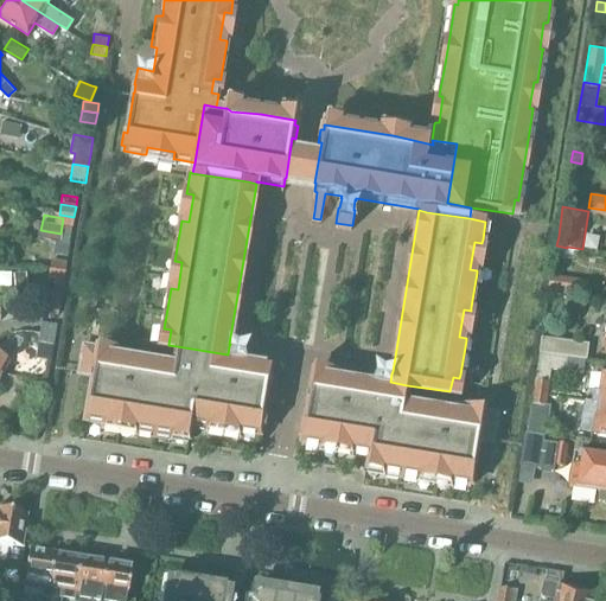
[(50,267),(65,269),(68,259),(52,256),(50,267)]
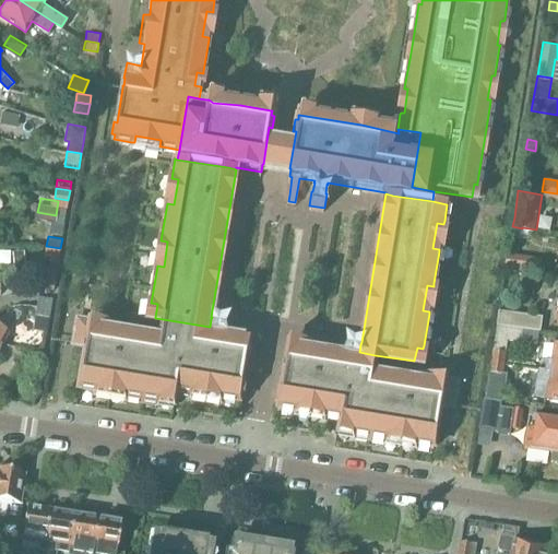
[(60,248),(46,246),(45,256),(59,258),(60,248)]
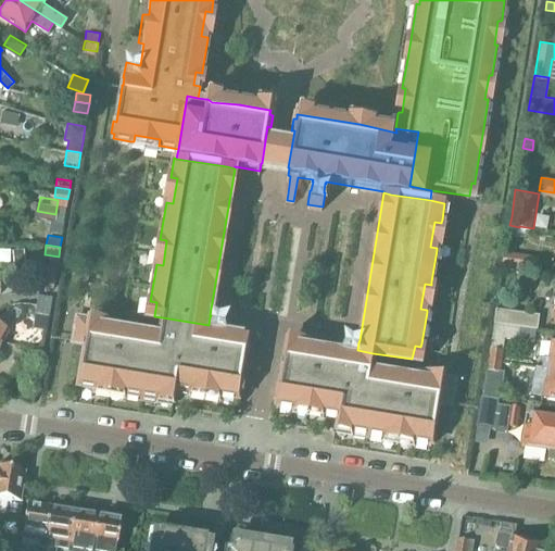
[(538,255),(506,250),(504,263),(535,268),(538,255)]
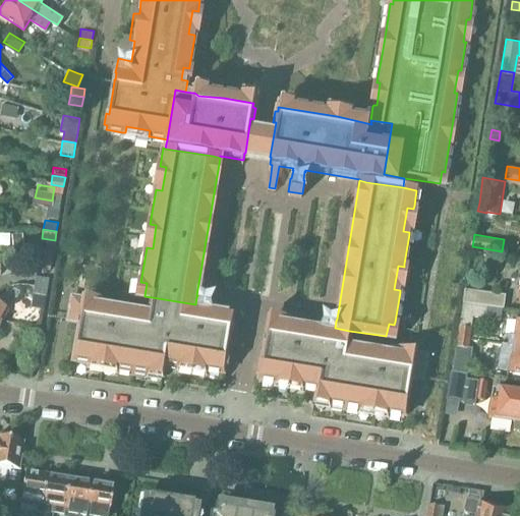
[(40,247),(39,255),(52,258),(53,249),(40,247)]
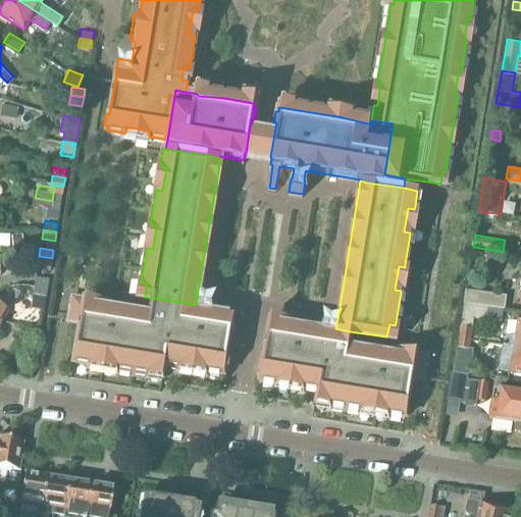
[(39,256),(38,265),(51,267),(52,258),(39,256)]
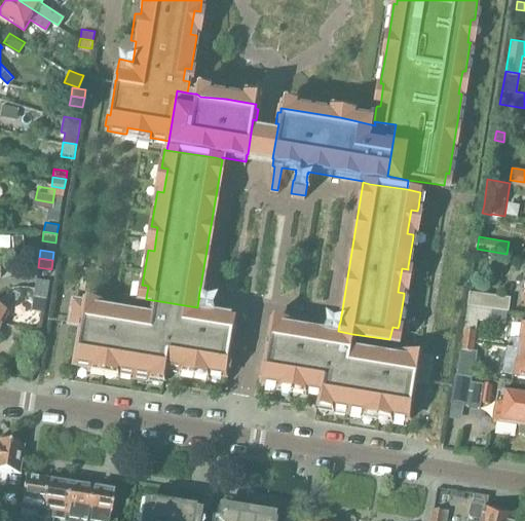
[(47,288),(49,278),(36,276),(35,286),(47,288)]
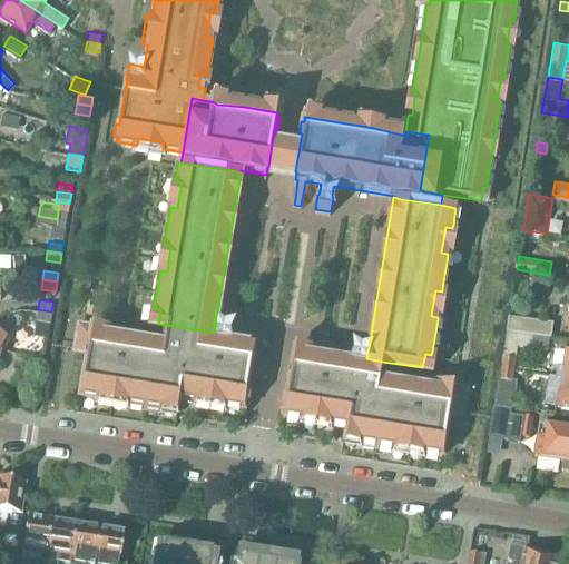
[(37,333),(48,335),(50,320),(51,312),(38,309),(37,318),(39,319),(37,333)]
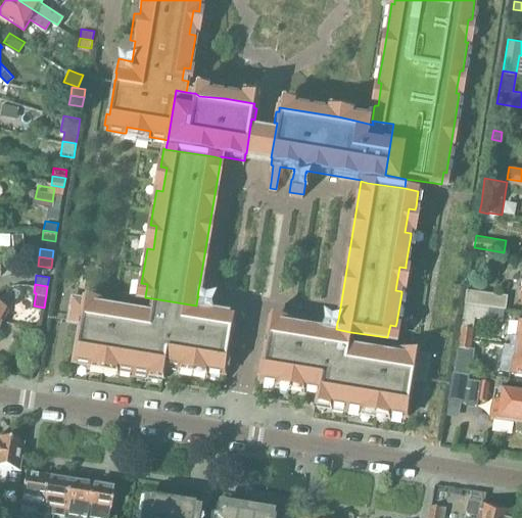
[(0,324),(16,296),(19,291),(14,288),(12,292),(7,290),(0,301),(0,324)]
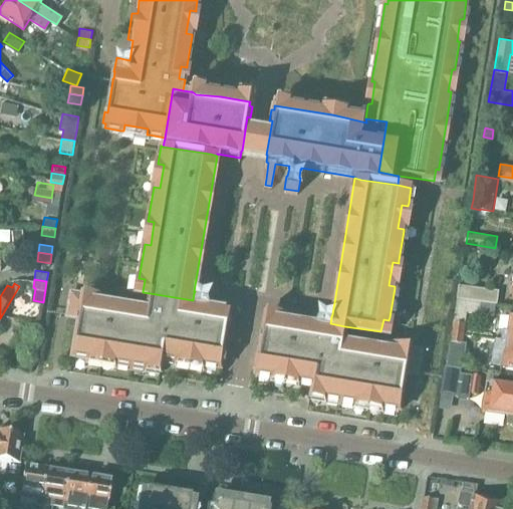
[(457,296),(494,301),(496,301),(498,289),(459,283),(457,296)]
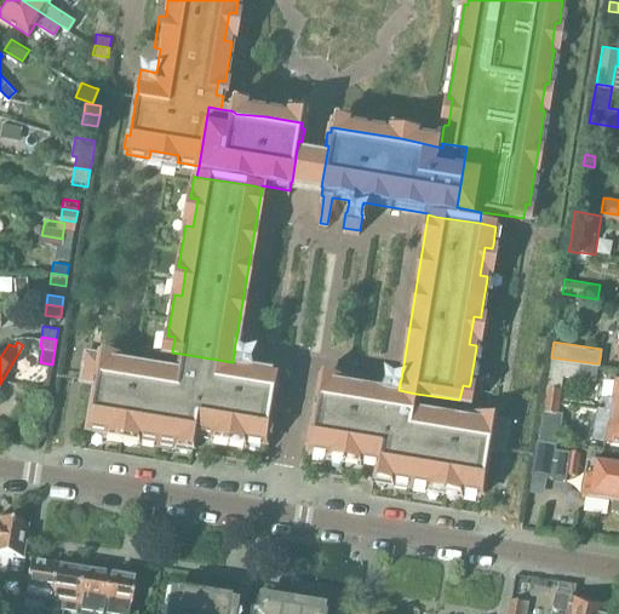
[(233,362),(181,354),(178,371),(177,374),(132,366),(133,359),(102,354),(102,353),(86,350),(81,378),(82,378),(96,380),(87,429),(109,432),(110,425),(138,430),(137,437),(158,441),(175,443),(178,443),(179,436),(194,439),(195,440),(196,432),(212,435),(215,435),(216,428),(244,432),(242,440),(246,440),(264,443),(265,439),(267,439),(269,439),(271,425),(268,425),(275,384),(274,384),(275,376),(248,371),(251,355),(235,351),(234,354),(233,362)]
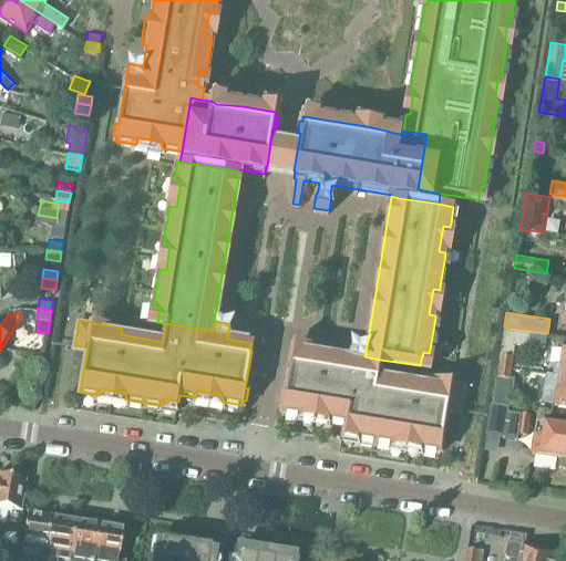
[(545,332),(504,326),(498,363),(511,365),(515,341),(528,343),(543,345),(545,332)]
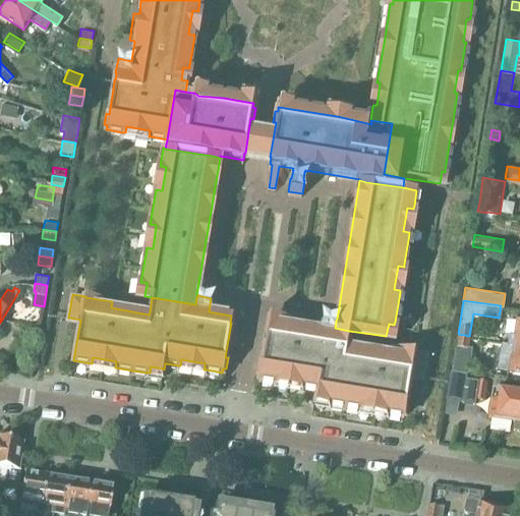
[(422,376),(425,353),(413,351),(387,347),(386,353),(347,347),(348,345),(347,344),(349,331),(335,328),(336,321),(337,319),(323,317),(321,330),(296,326),(296,327),(290,326),(291,319),(270,314),(269,320),(269,322),(268,329),(267,329),(262,363),(258,362),(256,374),(260,375),(258,379),(275,382),(277,382),(278,376),(301,380),(300,386),(303,386),(316,388),(315,394),(316,395),(329,396),(328,402),(331,403),(359,408),(362,408),(363,402),(378,404),(387,406),(386,412),(388,412),(404,415),(410,374),(421,376),(422,376)]
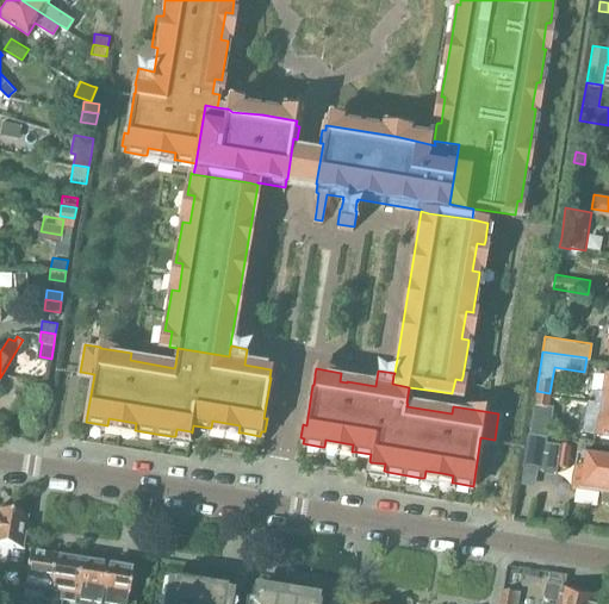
[(548,405),(550,393),(536,391),(530,431),(547,434),(551,405),(548,405)]
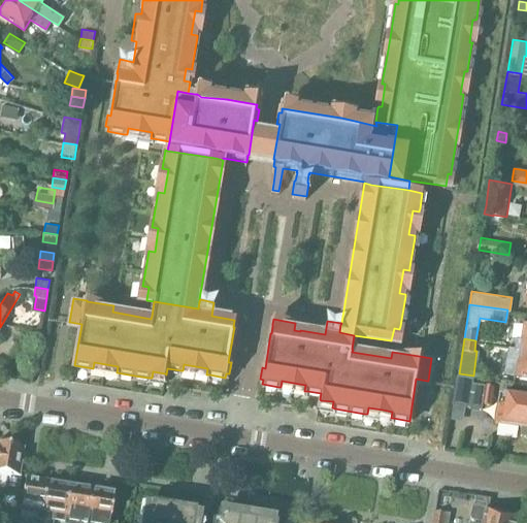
[(526,349),(520,348),(508,346),(504,372),(516,373),(516,374),(526,376),(526,349)]
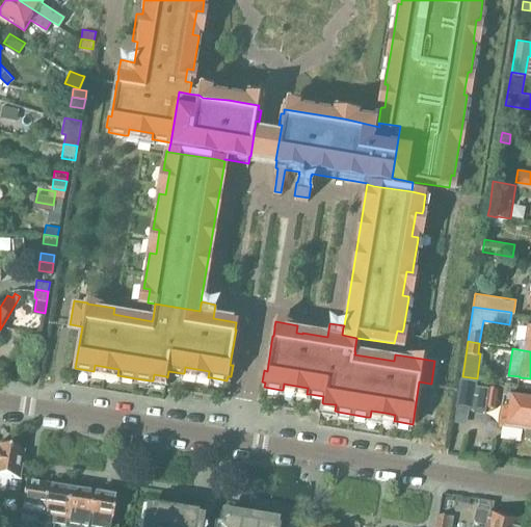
[(461,376),(456,405),(485,410),(485,404),(495,406),(498,387),(488,386),(488,387),(475,385),(477,378),(462,376),(461,376)]
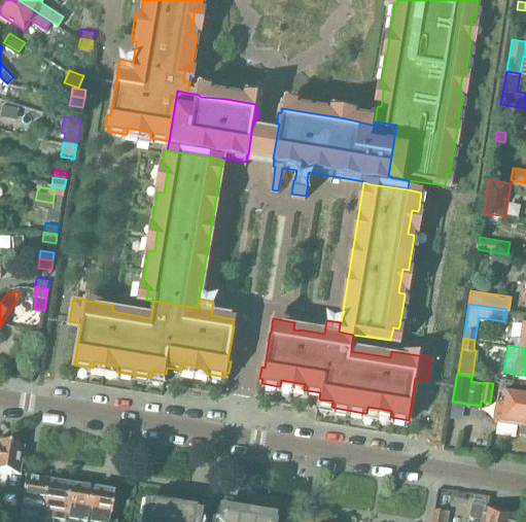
[(525,393),(498,390),(494,419),(521,423),(520,431),(525,432),(525,393)]
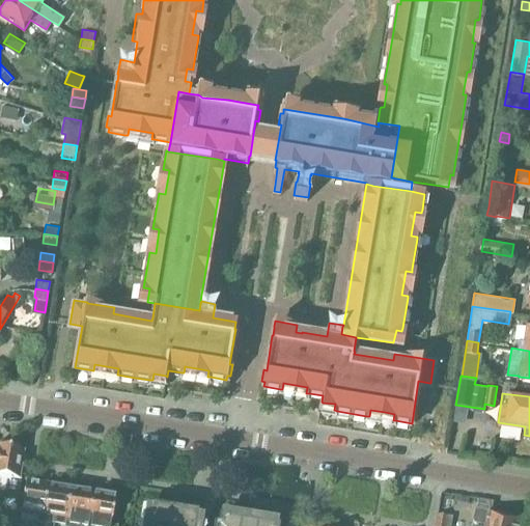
[(0,486),(6,488),(7,474),(19,476),(23,446),(0,442),(0,486)]
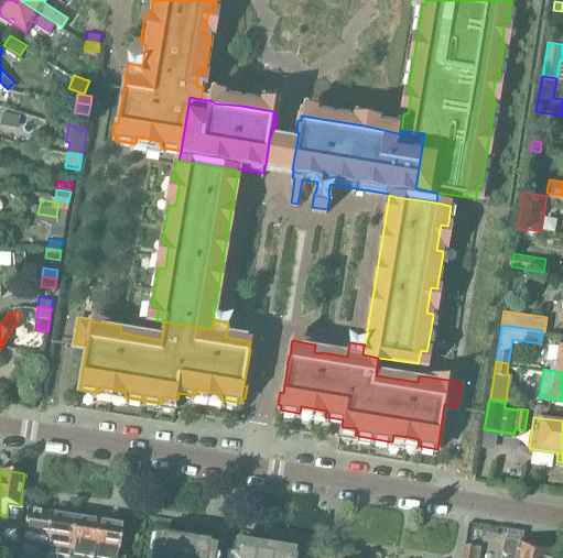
[(23,538),(22,548),(41,550),(45,551),(49,531),(47,531),(49,521),(52,521),(53,511),(41,509),(29,506),(25,522),(23,538)]
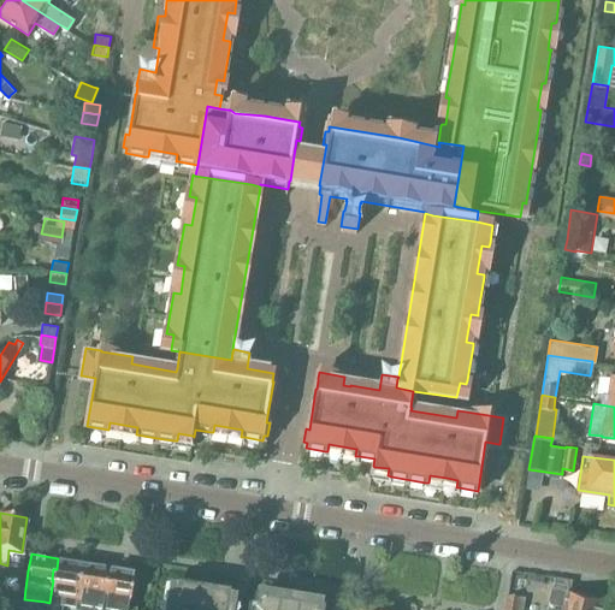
[(48,609),(61,609),(64,603),(77,605),(84,562),(71,561),(58,558),(57,569),(53,569),(52,580),(53,580),(49,603),(48,609)]
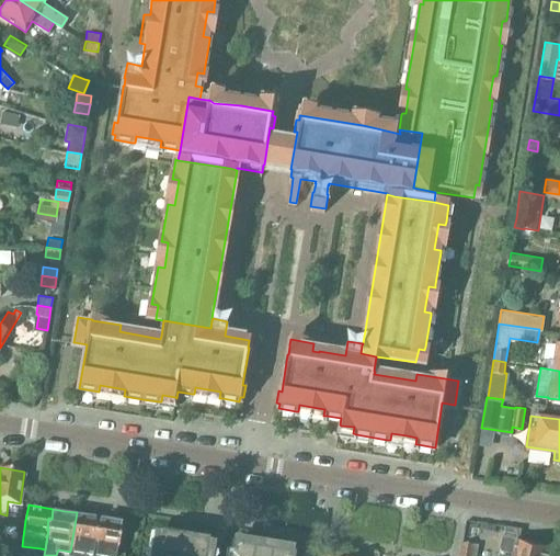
[(70,552),(69,554),(80,555),(92,555),(95,536),(98,536),(99,526),(95,525),(98,515),(87,514),(77,512),(70,552)]
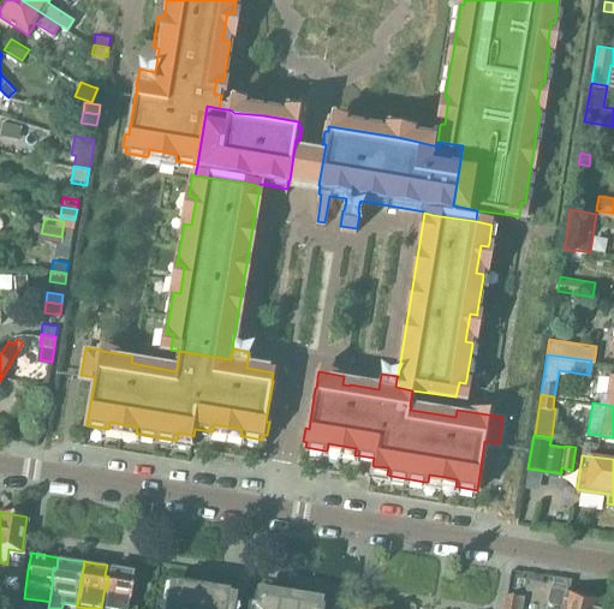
[(136,608),(137,605),(130,604),(136,569),(107,565),(105,575),(108,577),(107,587),(105,587),(101,608),(136,608)]
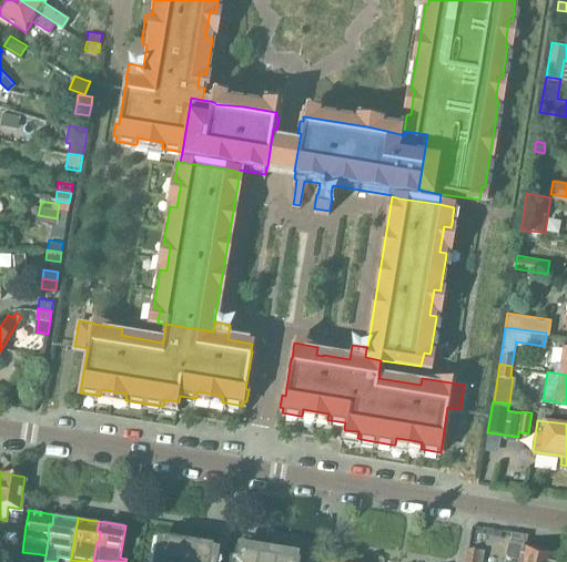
[(509,543),(507,553),(509,555),(519,558),(517,561),(554,561),(556,554),(545,551),(546,550),(526,544),(528,532),(512,530),(509,543)]
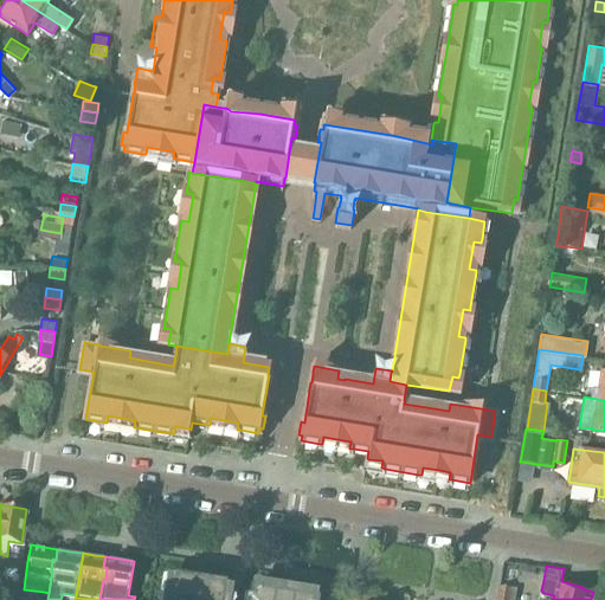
[(224,599),(226,587),(227,582),(174,574),(174,576),(169,599),(224,599)]
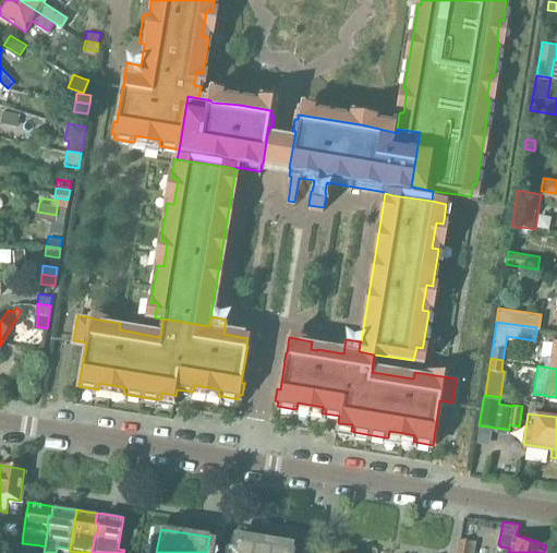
[(461,538),(459,550),(468,552),(471,552),(475,552),(477,540),(470,539),(461,538)]
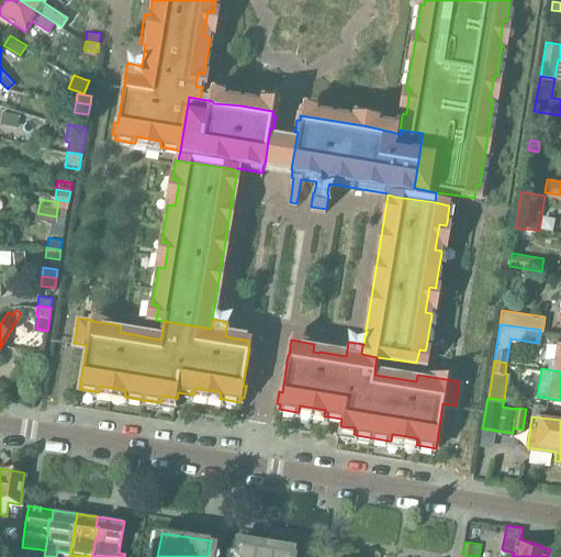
[(232,545),(229,556),(295,556),(296,555),(294,555),(234,545),(232,545)]
